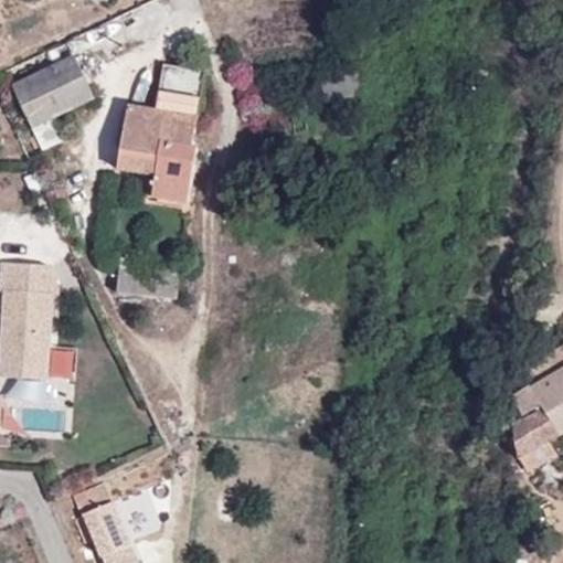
[(10,83),(33,133),(39,144),(41,147),(63,137),(53,116),(92,96),(71,53),(10,83)]
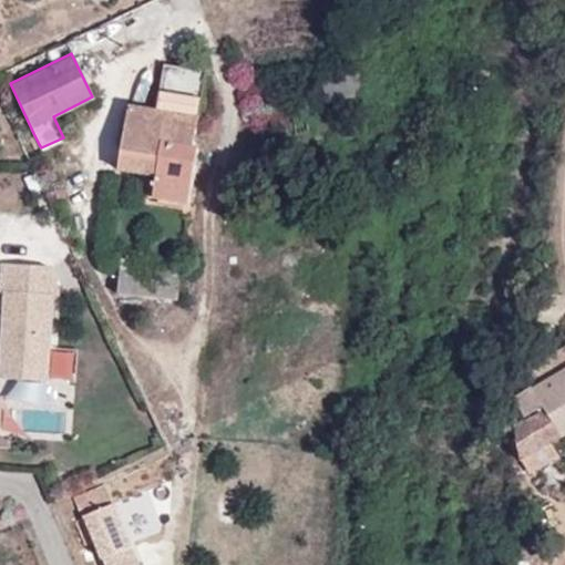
[(325,101),(365,90),(357,61),(318,72),(325,101)]
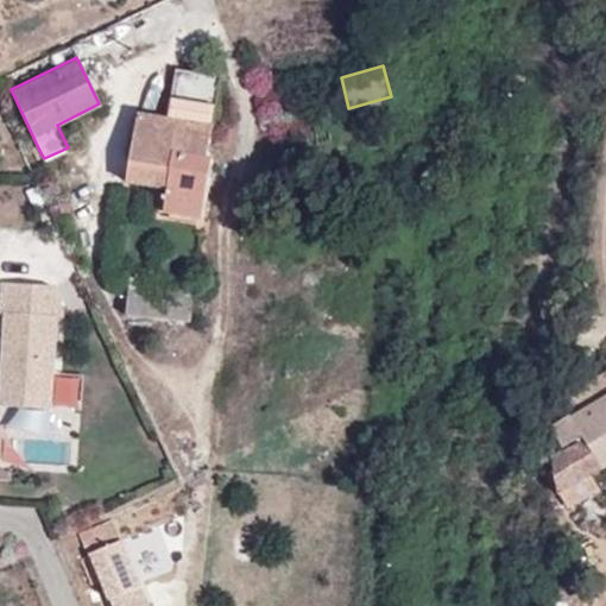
[(216,75),(172,68),(164,117),(136,111),(125,182),(165,188),(162,210),(200,218),(209,156),(204,155),(216,75)]
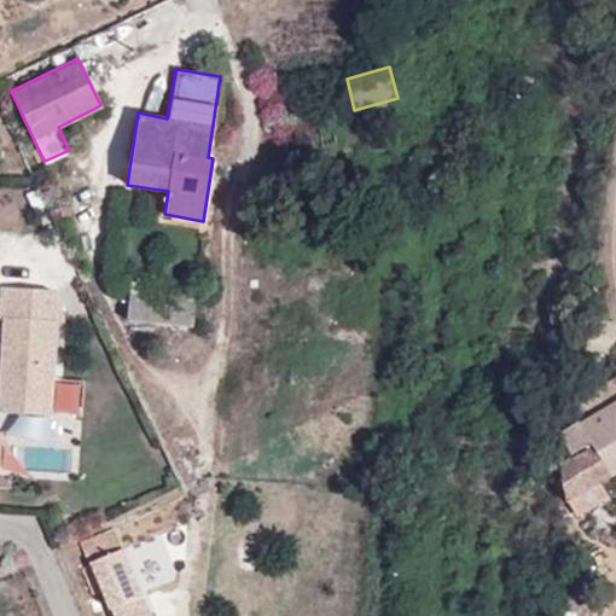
[(527,89),(529,74),(515,70),(512,87),(527,89)]
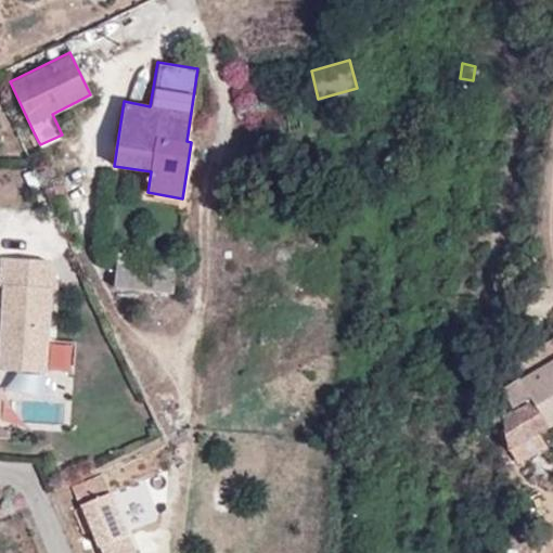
[(283,108),(295,106),(293,91),(281,92),(283,108)]
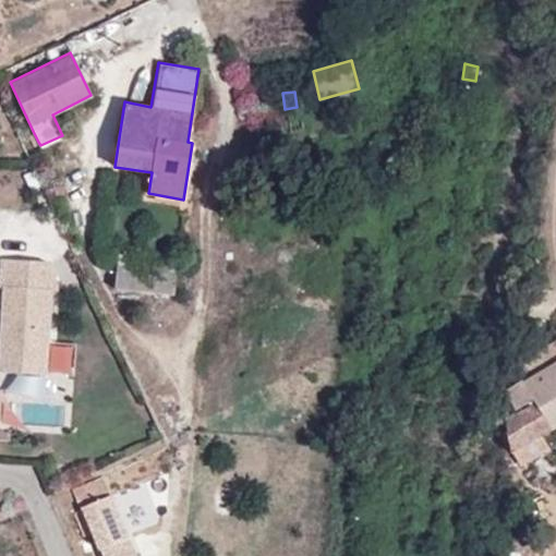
[(38,142),(33,131),(26,134),(32,145),(38,142)]
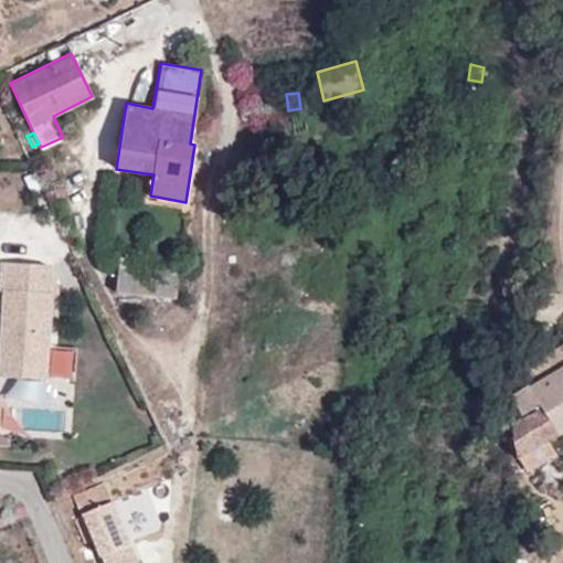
[(177,266),(118,259),(114,290),(173,297),(177,266)]
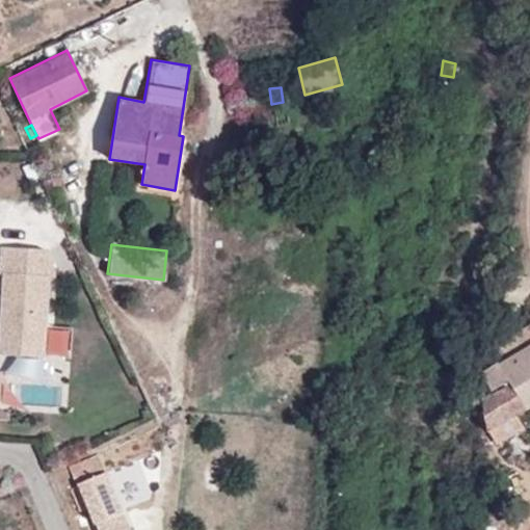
[(0,274),(2,274),(0,303),(0,354),(42,358),(47,277),(52,277),(52,271),(44,250),(0,247),(0,274)]
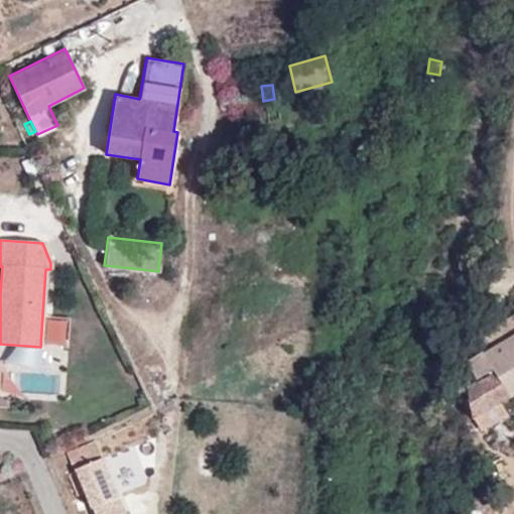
[(486,353),(513,335),(513,317),(513,316),(478,339),(486,353)]
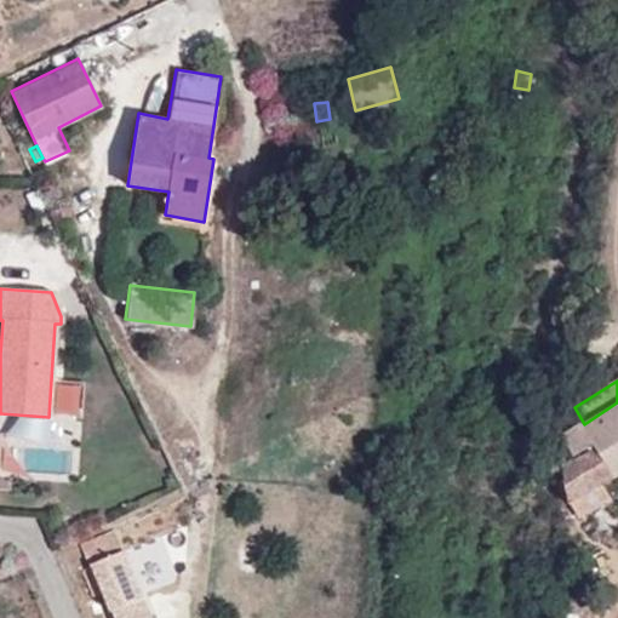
[(613,474),(617,470),(617,402),(584,424),(595,444),(613,474)]
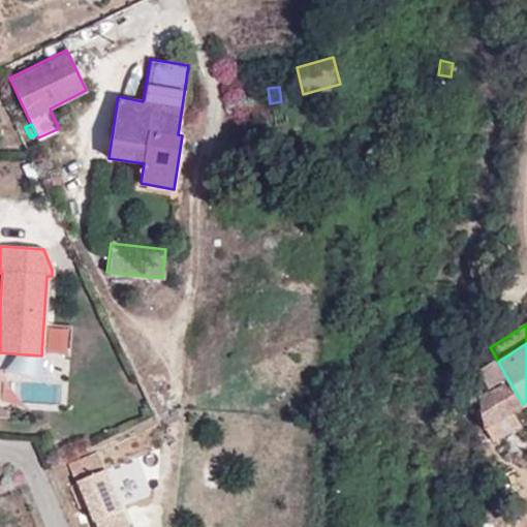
[(486,385),(501,376),(493,362),(477,371),(486,385)]
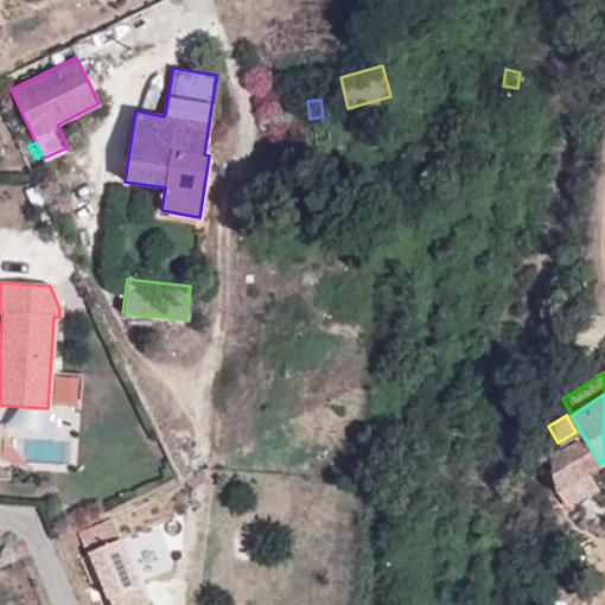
[(583,434),(548,454),(553,492),(556,491),(586,472),(600,464),(583,434)]
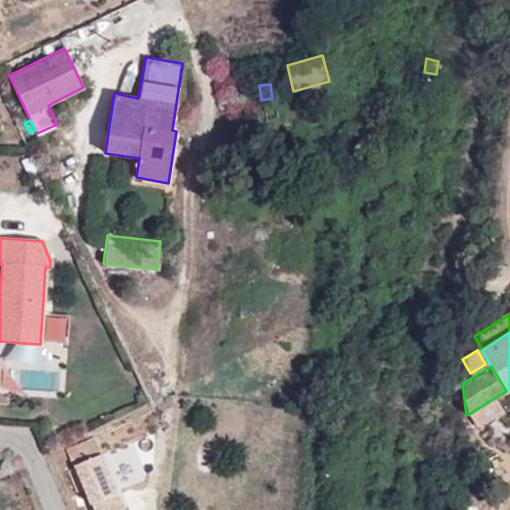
[(494,398),(469,414),(475,424),(500,409),(494,398)]
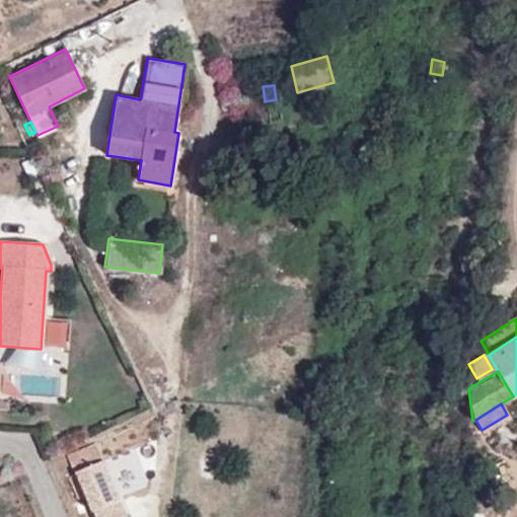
[(84,491),(95,516),(126,516),(121,506),(101,458),(76,470),(76,472),(84,491)]
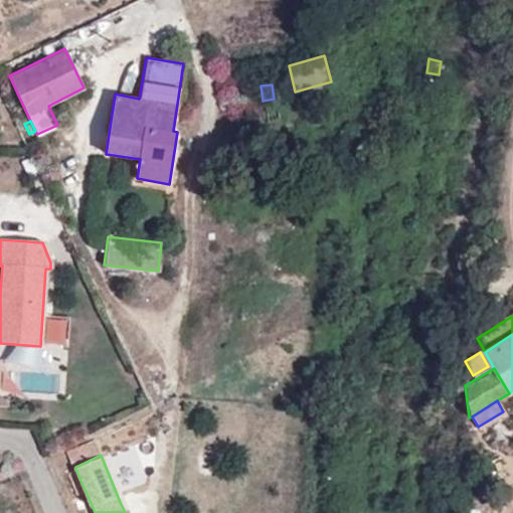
[(76,491),(83,487),(75,469),(68,473),(76,491)]
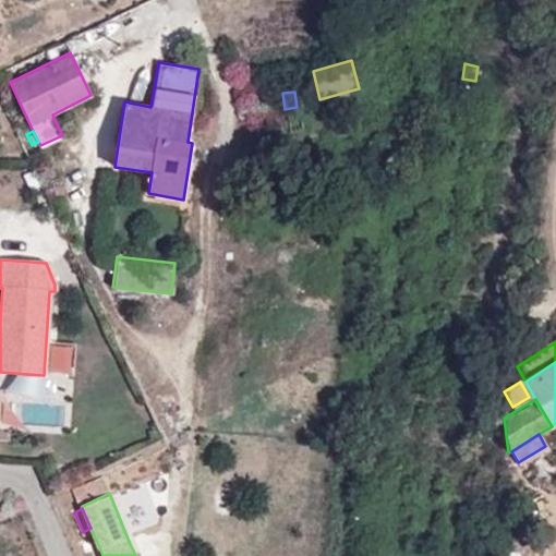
[(130,544),(135,555),(150,555),(152,555),(143,538),(130,544)]
